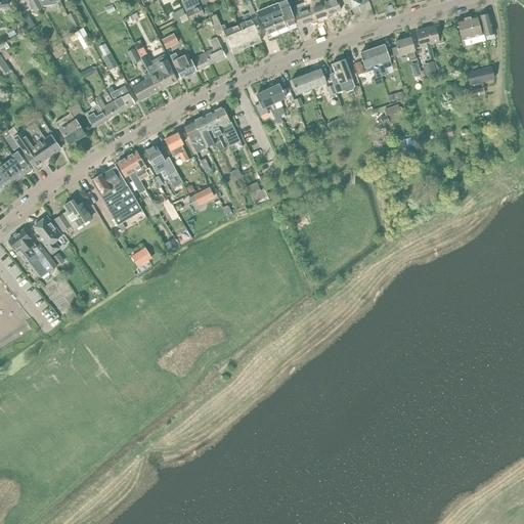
[(37,0),(30,0),(29,1),(35,12),(42,8),(37,0)]
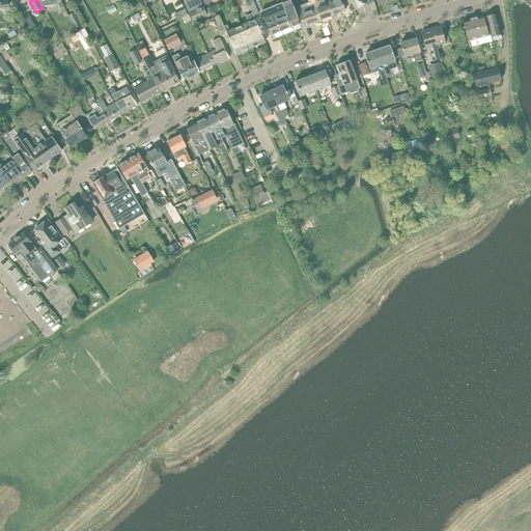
[(198,0),(191,0),(185,3),(189,12),(193,22),(206,16),(201,6),(198,0)]
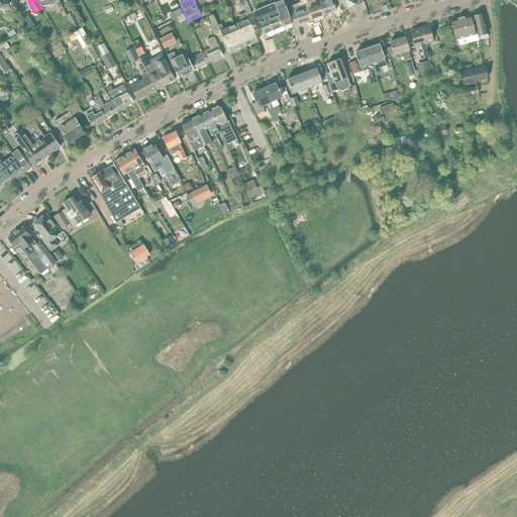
[(245,12),(247,18),(252,16),(246,0),(241,2),(245,12)]
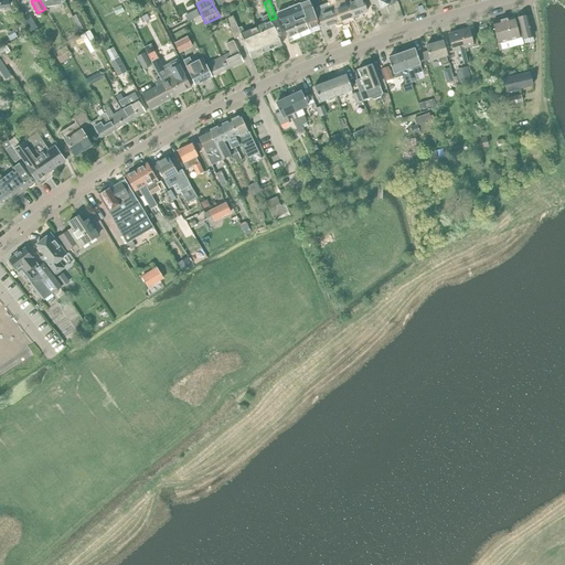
[(301,0),(302,2),(299,3),(309,28),(319,24),(308,0),(301,0)]
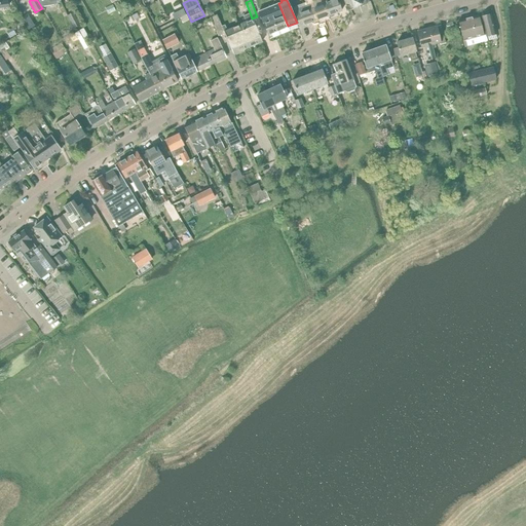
[(314,7),(312,1),(311,0),(304,0),(305,1),(303,2),(304,4),(293,8),(299,26),(315,20),(311,8),(314,7)]
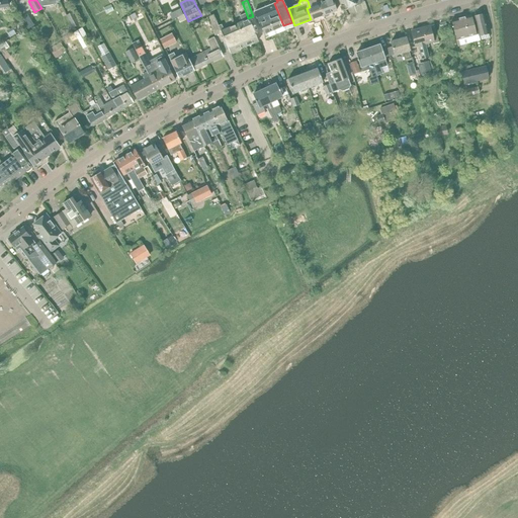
[(311,19),(321,15),(317,4),(322,2),(321,0),(309,0),(308,1),(310,7),(307,8),(311,19)]
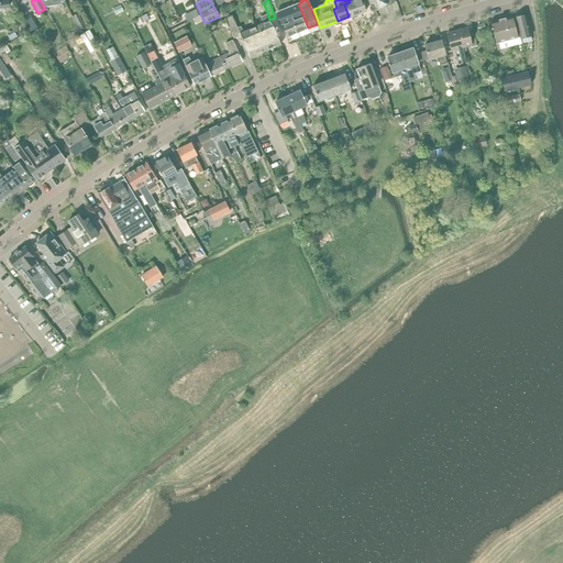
[(350,2),(344,4),(349,17),(365,11),(361,0),(352,0),(353,1),(350,2)]
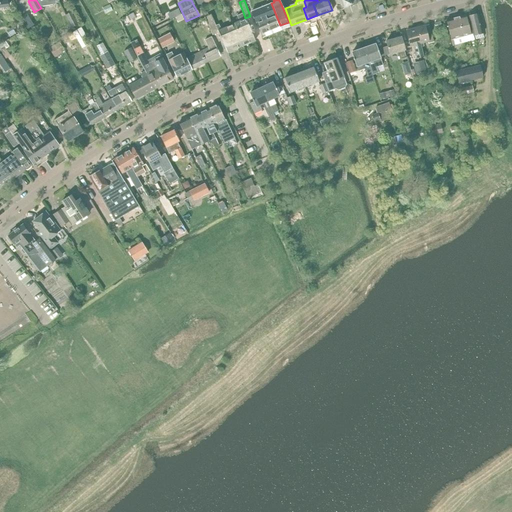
[(355,0),(333,0),(337,9),(356,2),(355,0)]
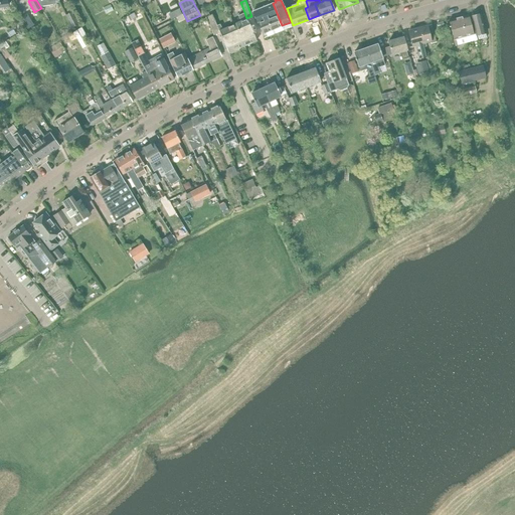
[(282,25),(273,3),(252,11),(258,22),(267,18),(272,29),(282,25)]
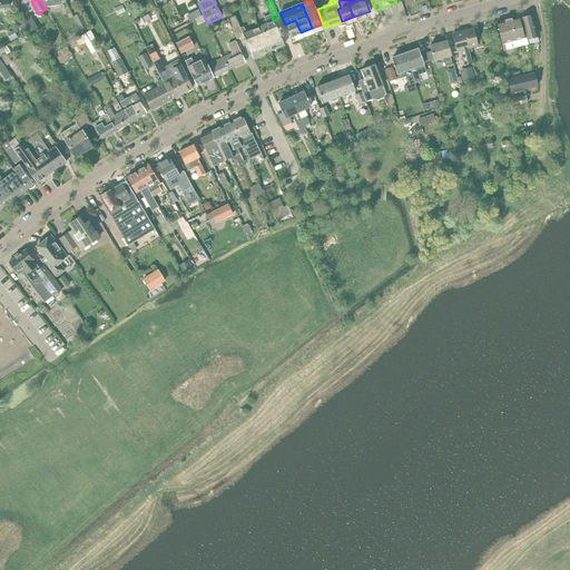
[(79,12),(72,16),(80,30),(87,27),(79,12)]
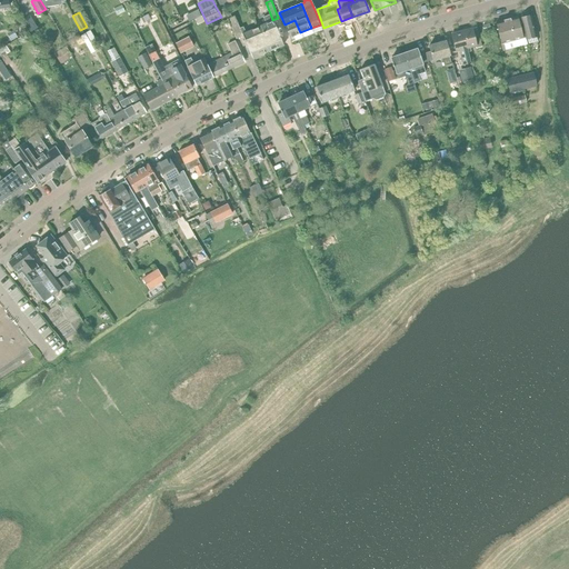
[(272,20),(270,13),(263,17),(266,23),(257,28),(268,51),(283,45),(272,20)]
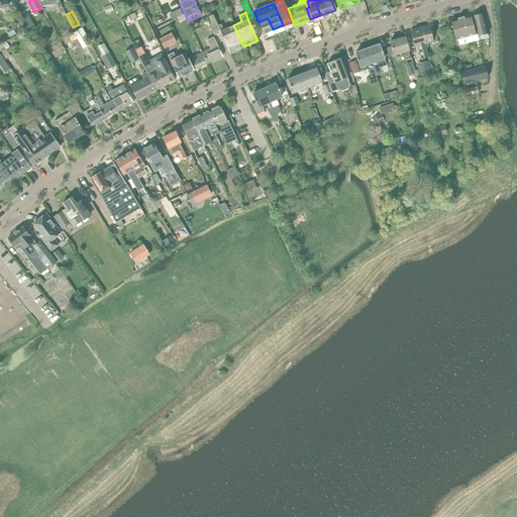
[(27,14),(21,17),(28,28),(33,25),(27,14)]
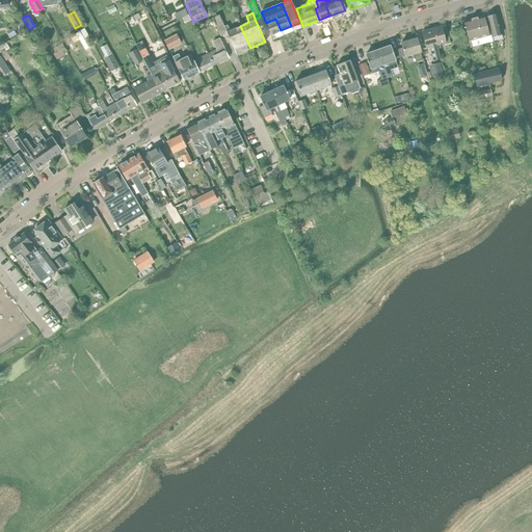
[(250,48),(240,26),(229,31),(228,28),(229,27),(227,25),(223,26),(218,15),(212,18),(220,36),(227,34),(236,55),(250,48)]
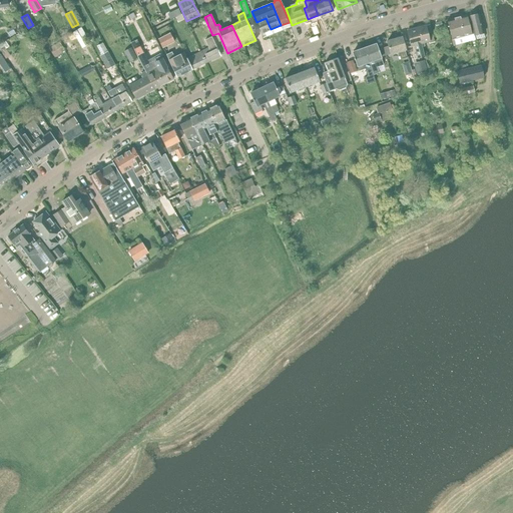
[(468,16),(471,26),(474,36),(476,35),(477,39),(485,37),(484,33),(483,33),(478,14),(468,16)]
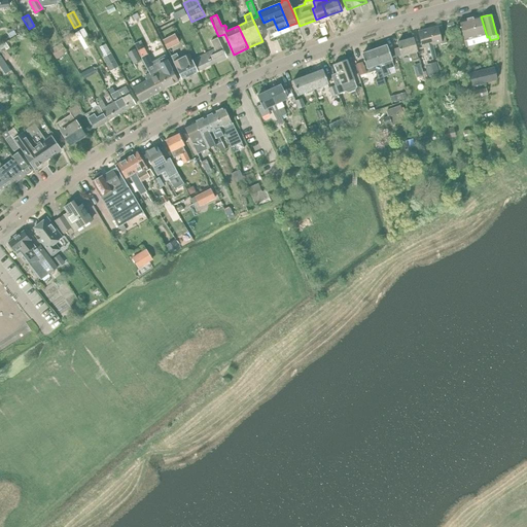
[(488,41),(484,27),(482,28),(479,15),(458,21),(465,46),(488,41)]
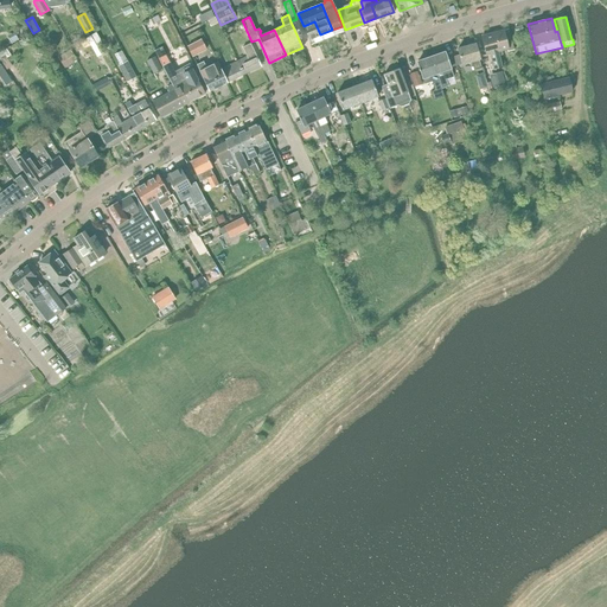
[(314,21),(304,26),(308,39),(320,34),(314,21)]
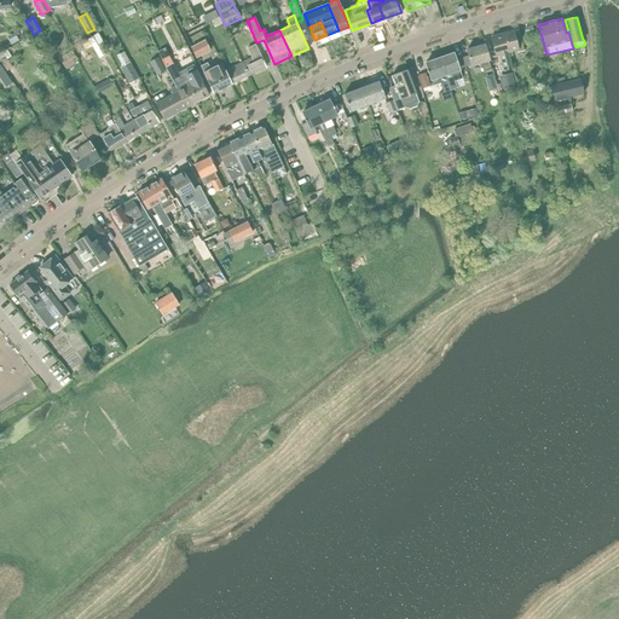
[(519,29),(503,34),(508,52),(512,52),(518,51),(518,53),(524,51),(519,29)]
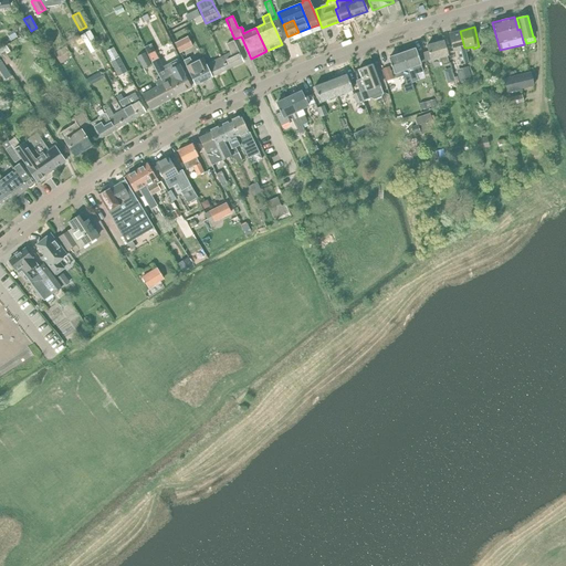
[(7,33),(11,41),(18,38),(13,30),(7,33)]
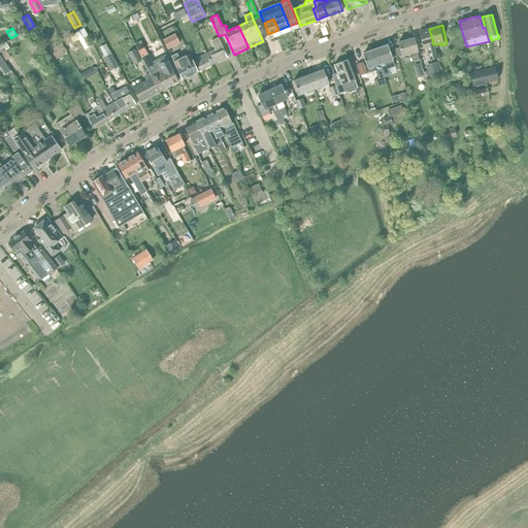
[(84,28),(75,33),(84,50),(92,44),(84,28)]
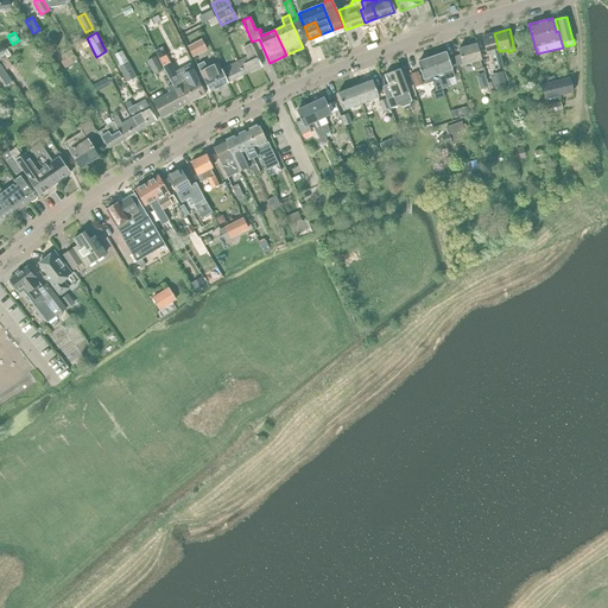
[(504,55),(502,51),(499,51),(494,33),(482,36),(487,55),(491,54),(495,70),(504,68),(500,56),(504,55)]
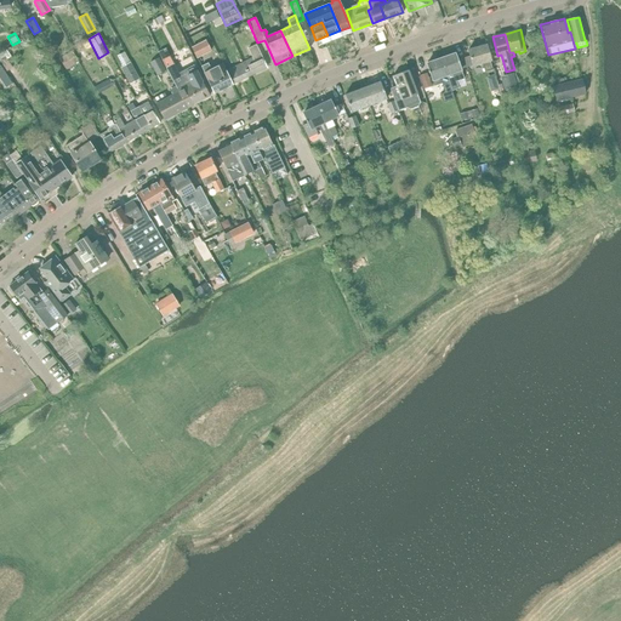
[(206,39),(191,47),(197,58),(211,51),(206,39)]
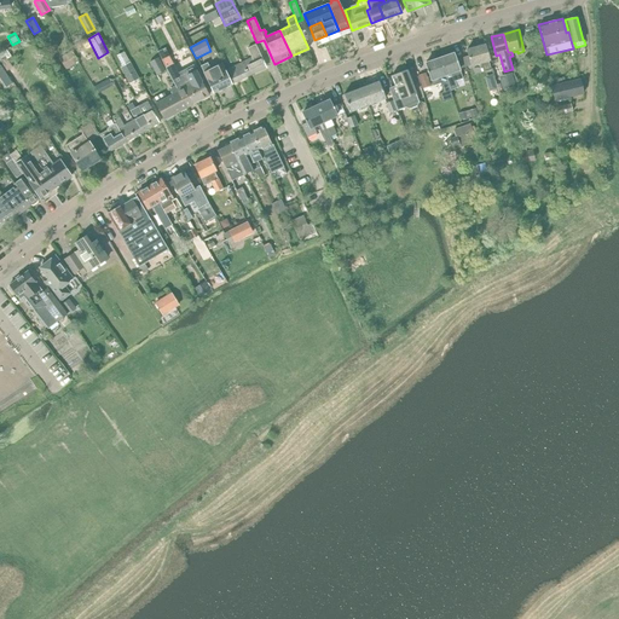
[(84,44),(79,47),(86,61),(92,57),(84,44)]
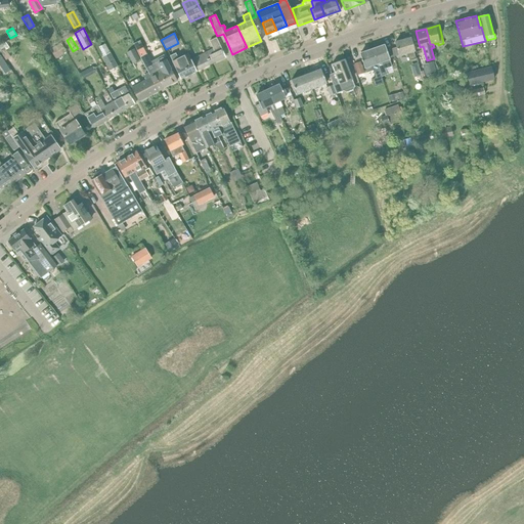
[(213,49),(205,53),(210,66),(225,57),(220,46),(216,37),(209,41),(213,49)]
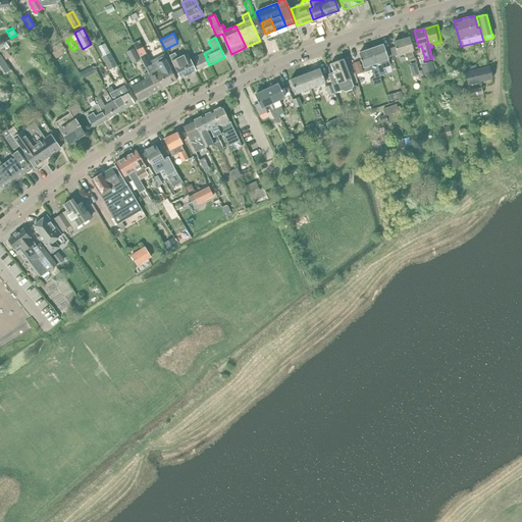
[(408,37),(393,42),(397,55),(405,52),(407,60),(414,58),(411,51),(412,51),(408,37)]
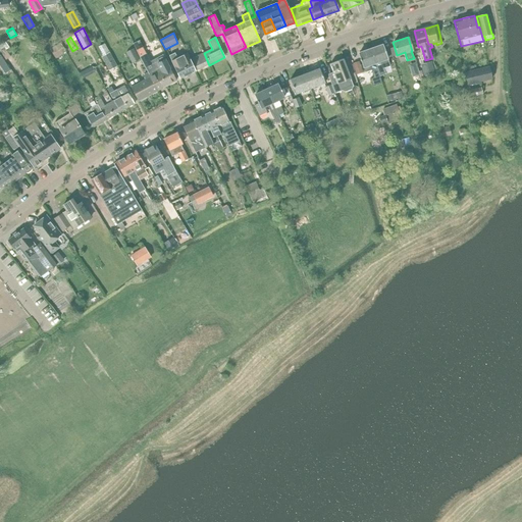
[(51,46),(49,47),(55,58),(66,52),(59,41),(51,46)]
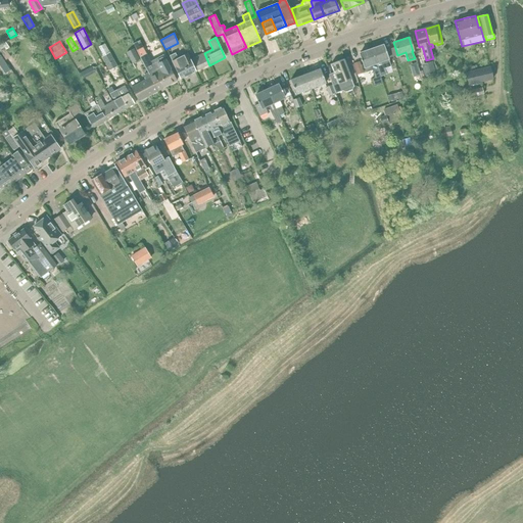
[(140,41),(133,45),(140,57),(146,53),(140,41)]
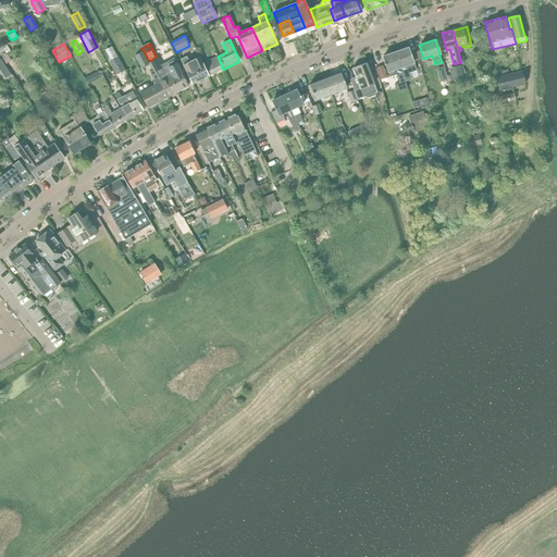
[(408,48),(396,53),(406,82),(411,79),(409,73),(417,71),(413,62),(411,57),(408,48)]
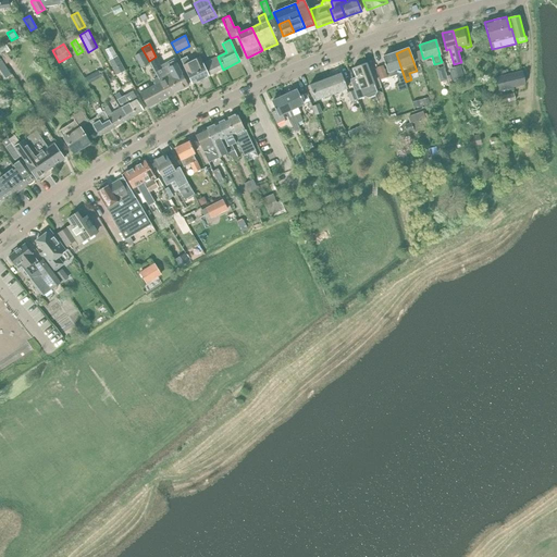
[(4,51),(0,53),(7,64),(11,61),(4,51)]
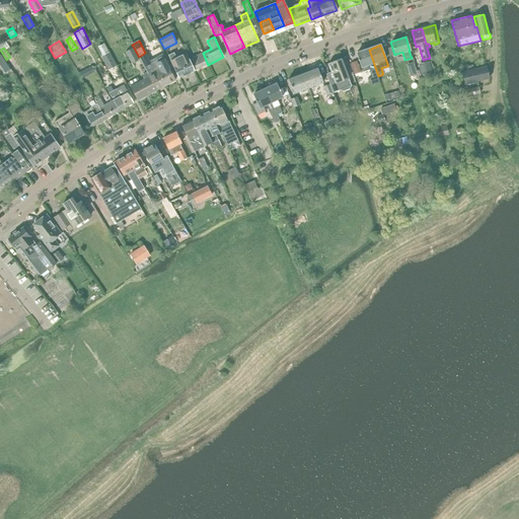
[(133,48),(125,52),(131,63),(139,59),(133,48)]
